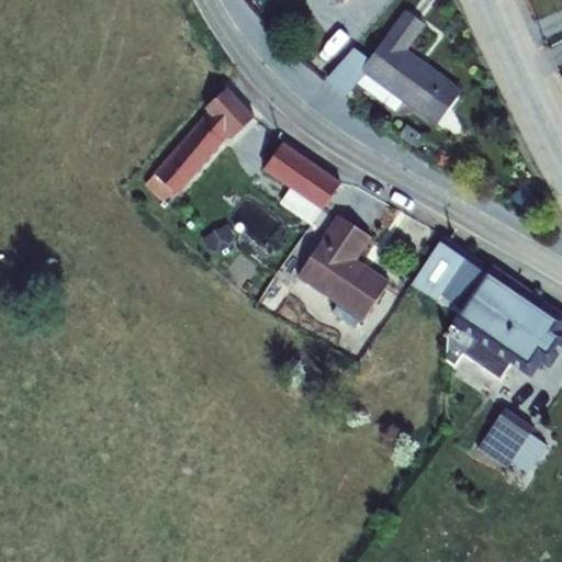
[(355,49),(327,81),(346,97),(357,85),(395,112),(402,102),(436,127),(463,92),(408,51),(425,26),(405,12),(370,62),(355,49)]
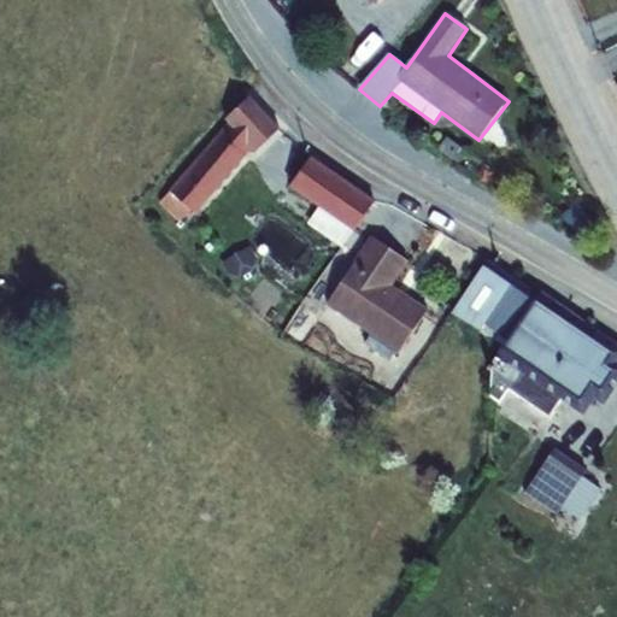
[(228,123),(169,192),(195,215),(253,150),(256,153),(278,130),(250,98),(224,121),(228,123)]
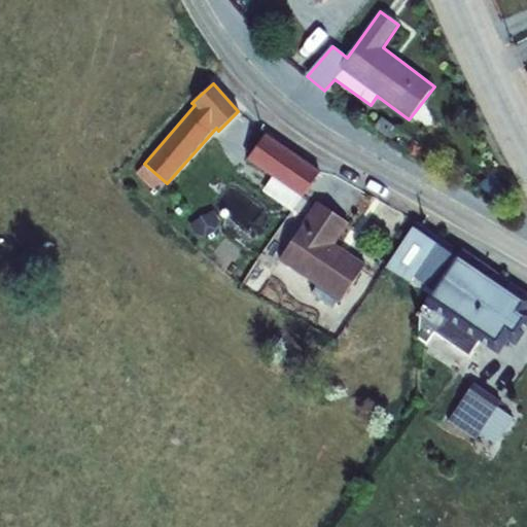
[(382,118),(375,129),(390,139),(396,129),(382,118)]
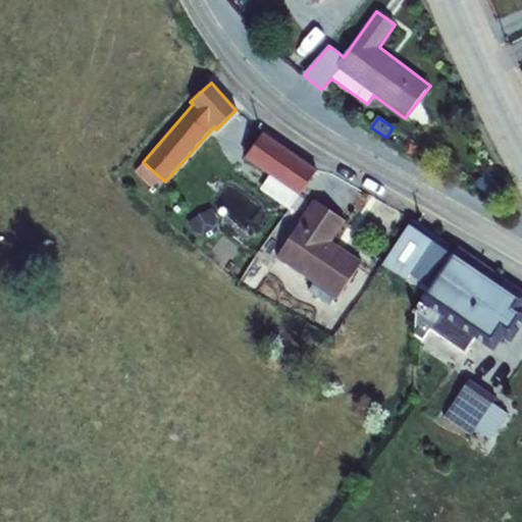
[(264,134),(244,161),(269,177),(260,190),(289,210),(317,170),(264,134)]
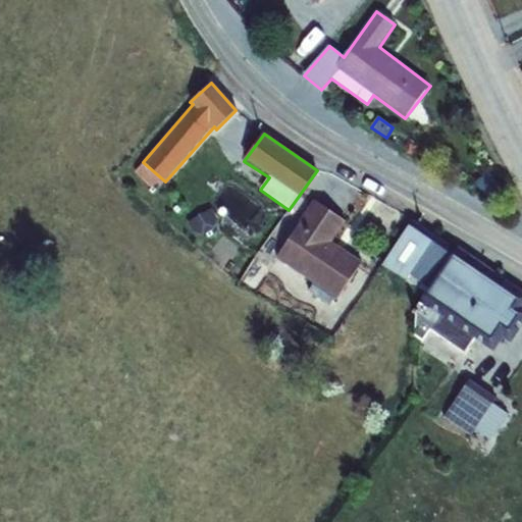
[(314,201),(275,259),(337,299),(362,262),(331,243),(346,222),(314,201)]
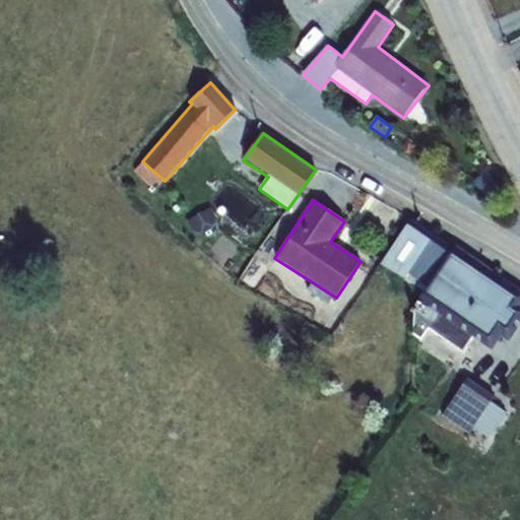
[(210,208),(187,221),(192,232),(202,235),(214,228),(216,218),(210,208)]
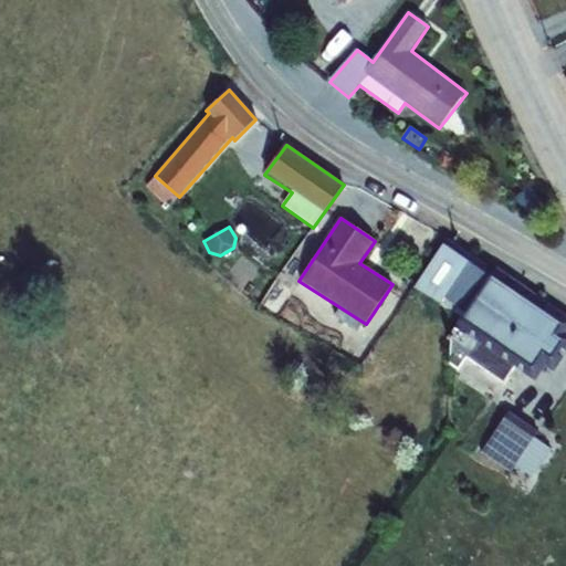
[(465,313),(494,271),(447,240),(415,289),(440,305),(444,299),(465,313)]
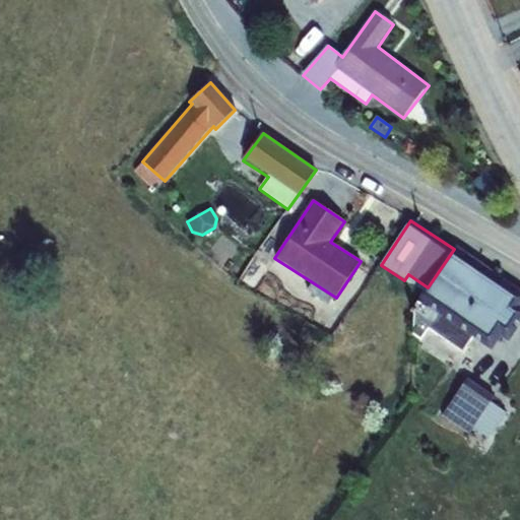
[(454,249),(428,287),(414,306),(413,335),(420,339),(428,329),(462,352),(472,338),(491,350),(501,337),(509,342),(519,325),(519,290),(456,247),(454,249)]
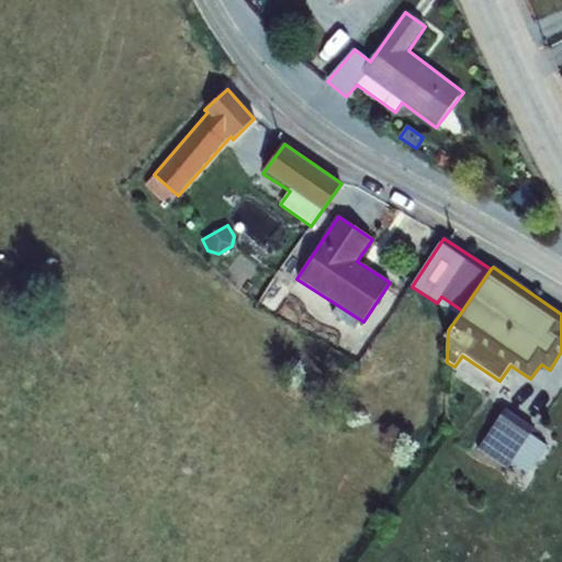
[(278,279),(261,304),(276,314),(293,290),(278,279)]
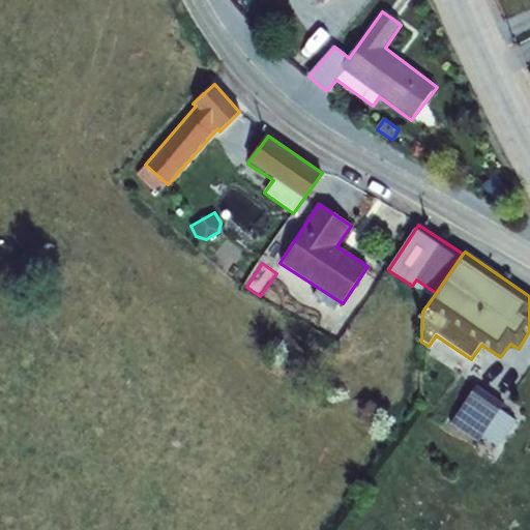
[(477,386),(450,424),(478,443),(482,437),(498,448),(517,421),(500,410),(503,405),(477,386)]
